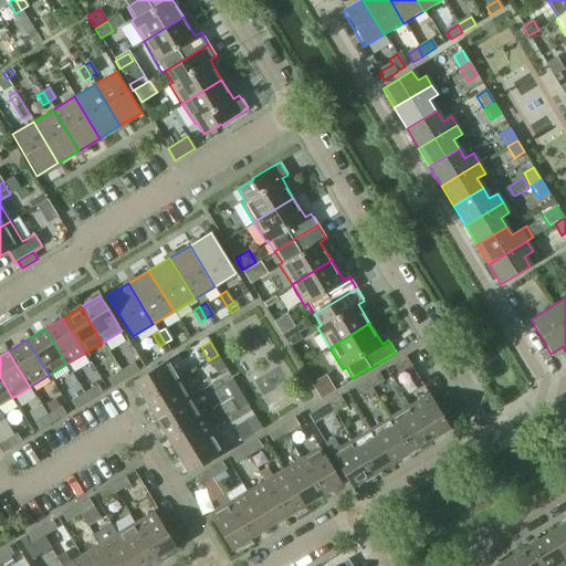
[(218,355),(209,360),(218,375),(226,369),(218,355)]
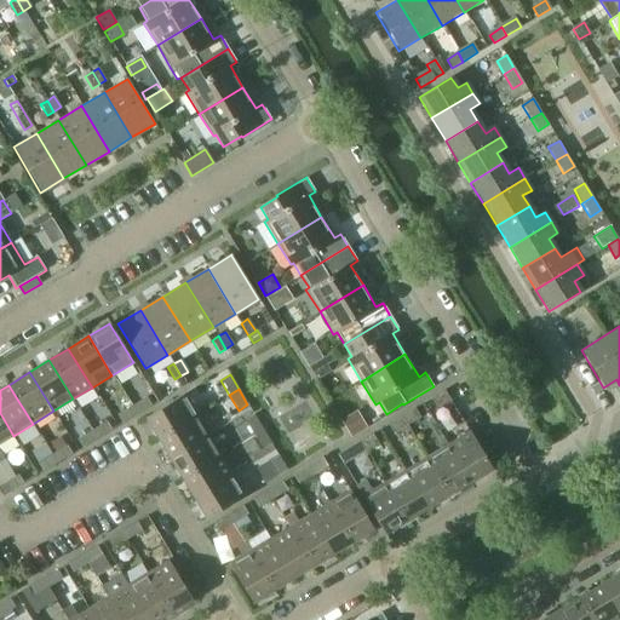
[(429,399),(436,408),(449,400),(443,390),(429,399)]
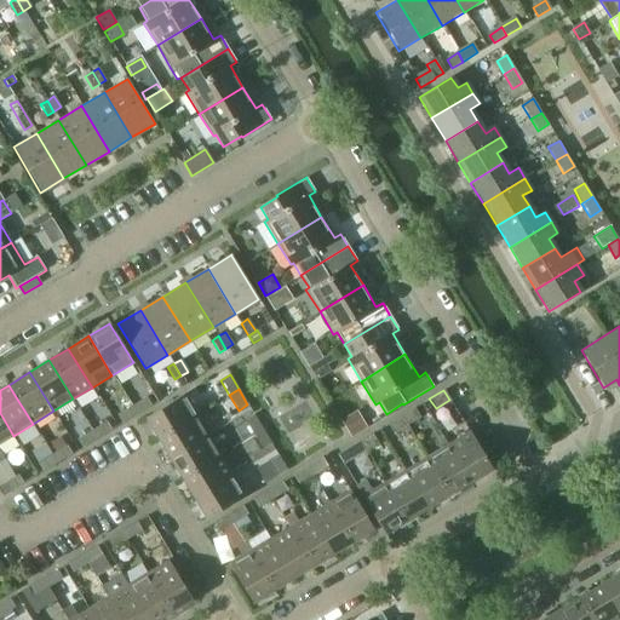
[(145,418),(158,438),(196,415),(184,395),(145,418)]
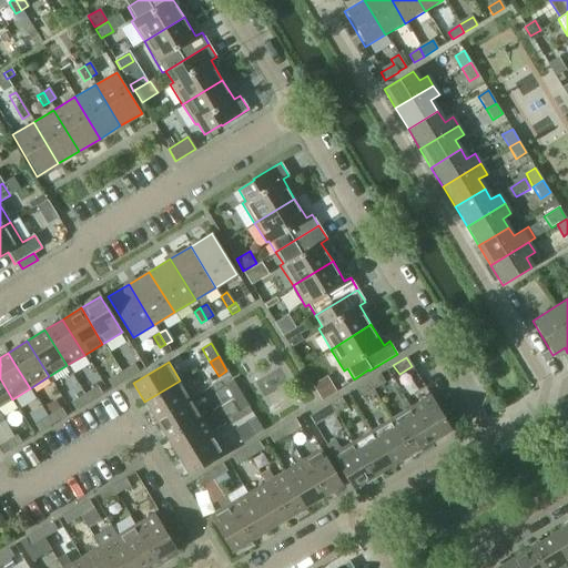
[(135,365),(121,374),(124,379),(139,372),(135,365)]
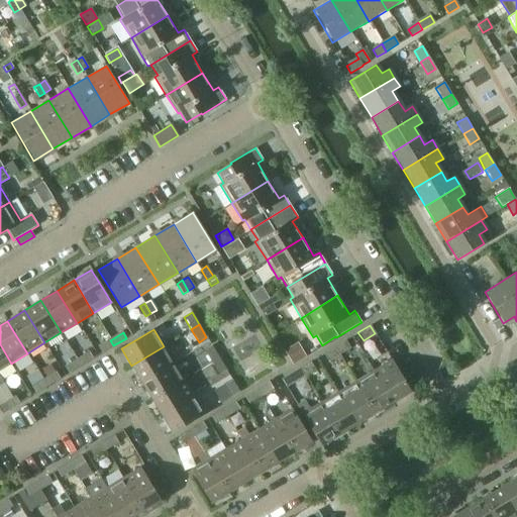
[(113,345),(110,340),(98,346),(102,352),(113,345)]
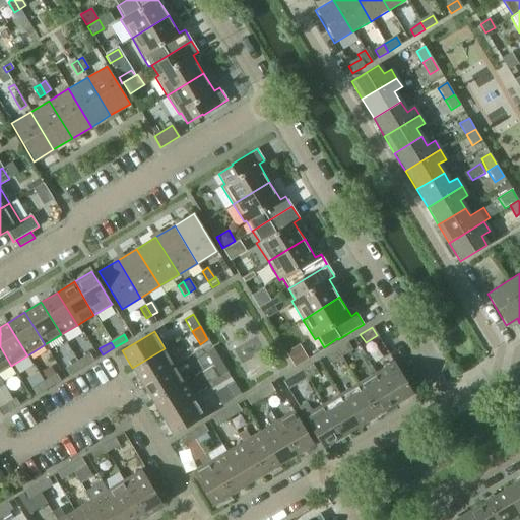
[(346,342),(335,349),(340,358),(351,350),(346,342)]
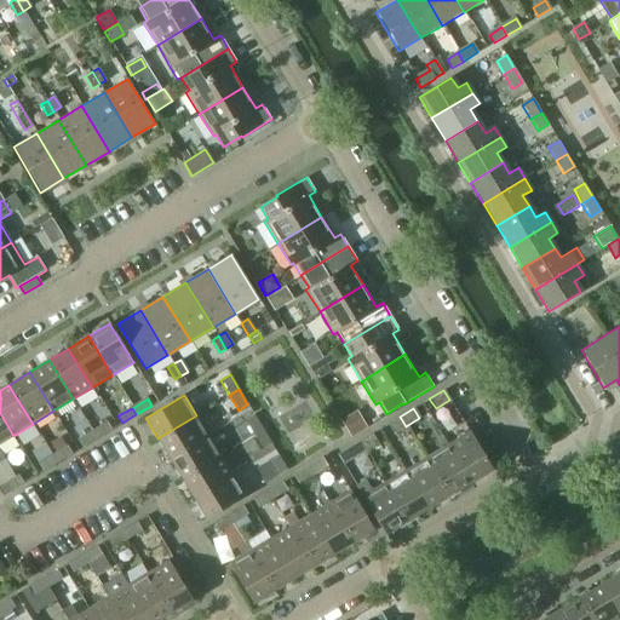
[(340,422),(351,438),(367,428),(356,411),(340,422)]
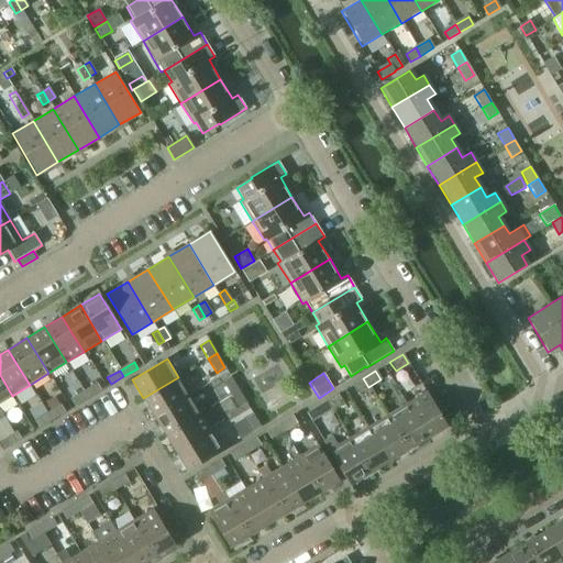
[(0,418),(2,417),(0,411),(0,403),(12,396),(0,375),(0,418)]
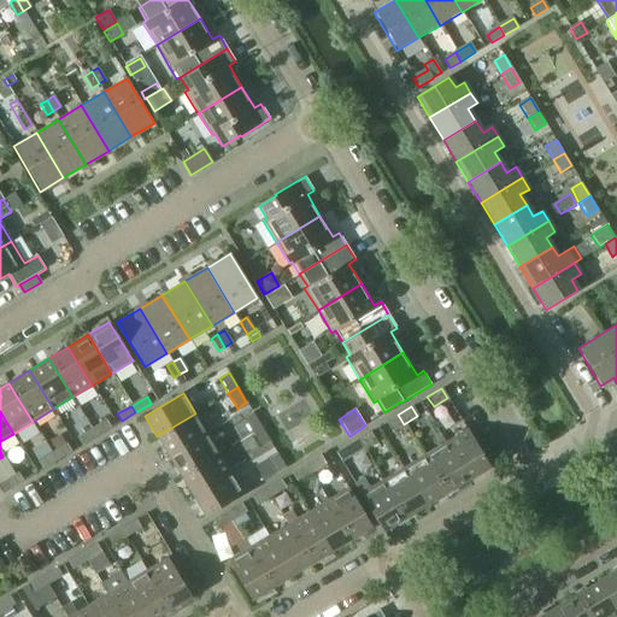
[(157,436),(169,456),(207,433),(195,413),(157,436)]
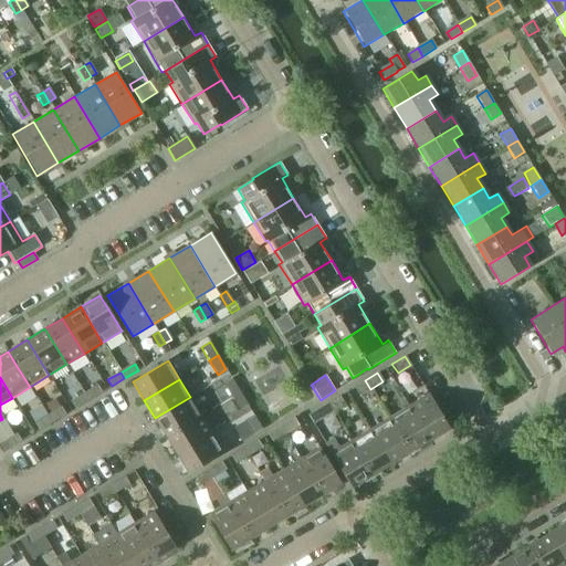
[(224,384),(232,397),(239,392),(232,379),(224,384)]
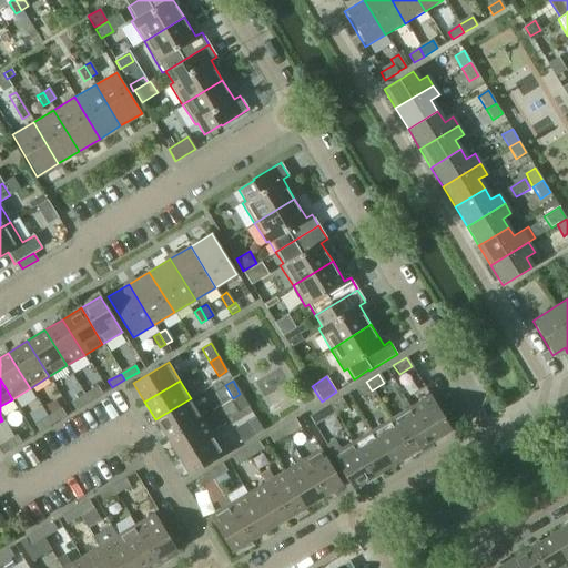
[(372,391),(366,382),(355,388),(361,397),(372,391)]
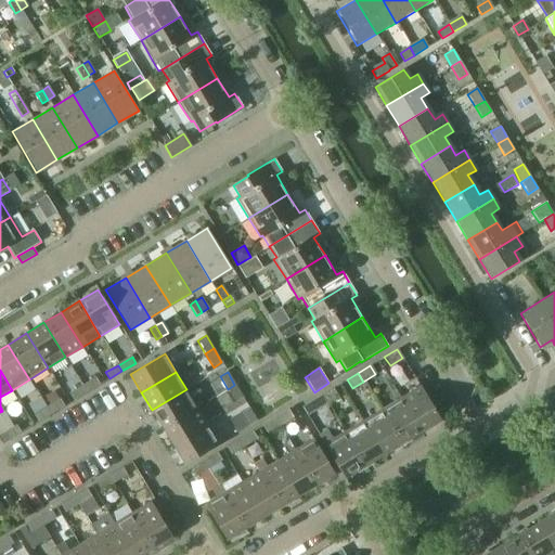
[(95,378),(82,386),(87,392),(100,385),(95,378)]
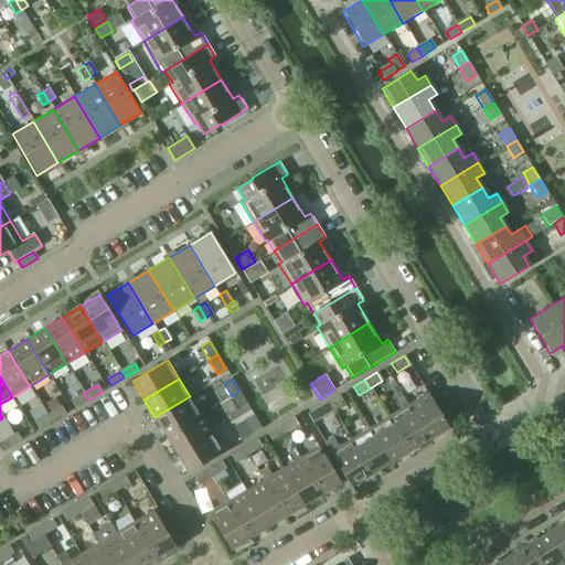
[(238,392),(232,396),(240,409),(247,405),(238,392)]
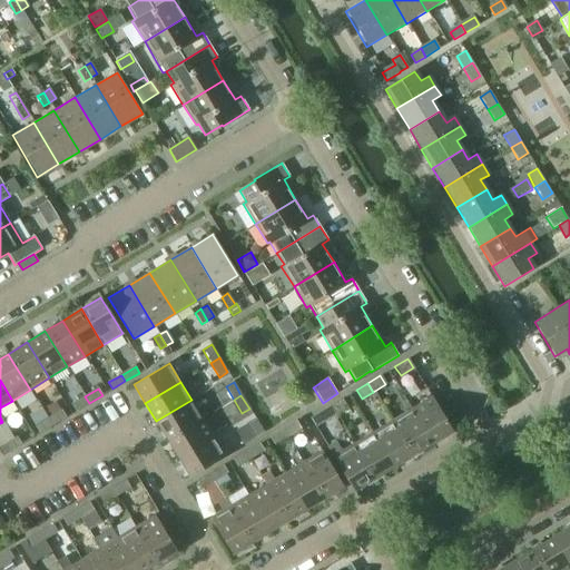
[(89,403),(85,396),(71,404),(76,411),(89,403)]
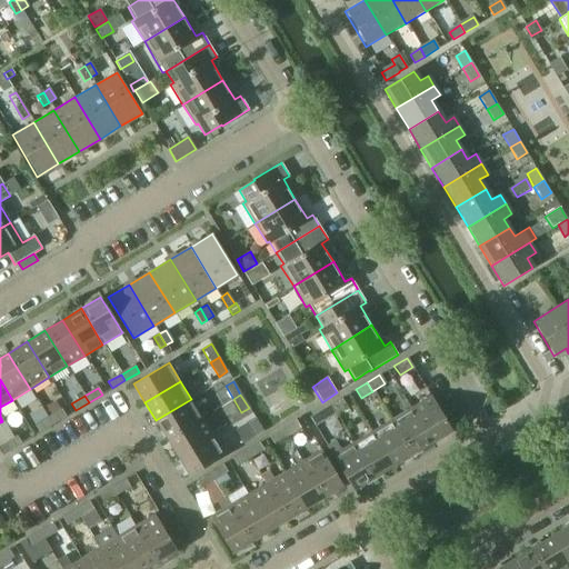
[(430,397),(410,409),(431,443),(451,431),(430,397)]
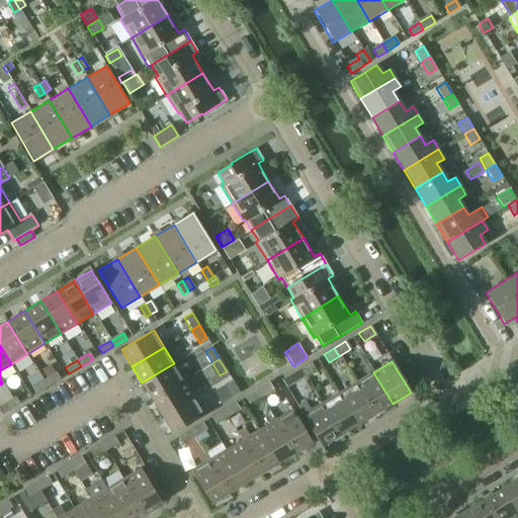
[(310,362),(299,368),(305,376),(315,370),(310,362)]
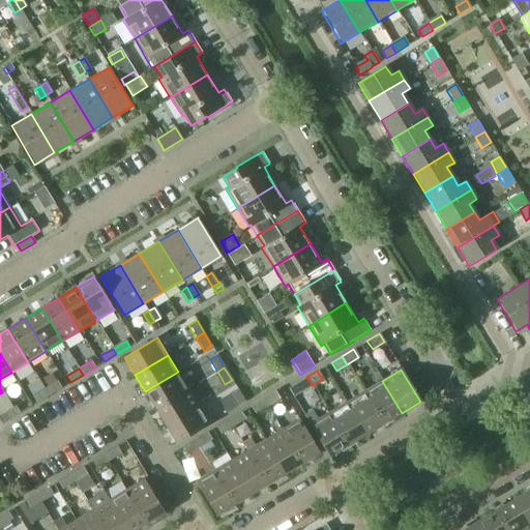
[(145,391),(155,409),(188,388),(178,372),(145,391)]
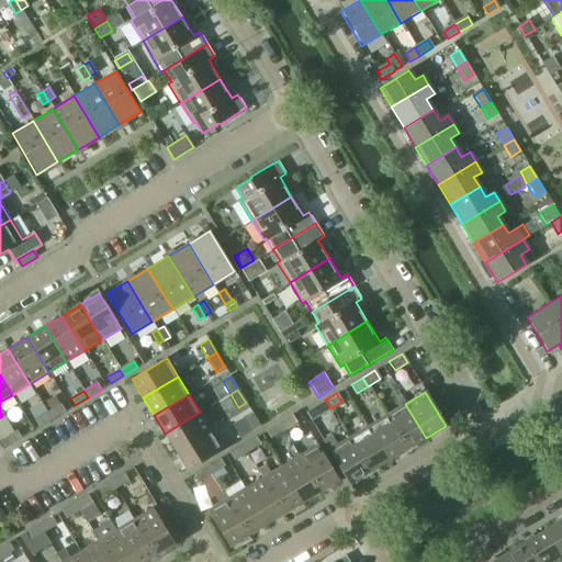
[(55,395),(45,402),(51,411),(60,405),(55,395)]
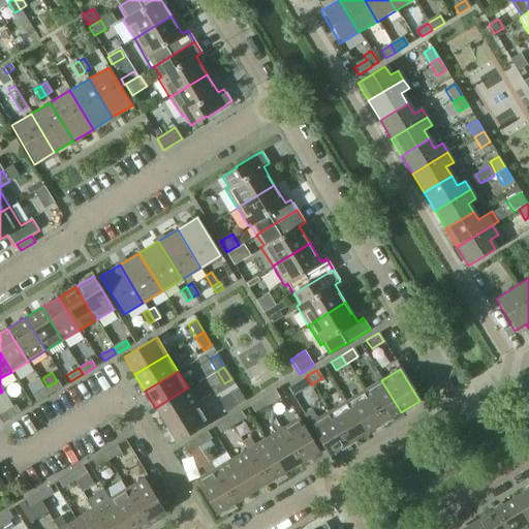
[(311,384),(306,376),(294,383),(300,392),(311,384)]
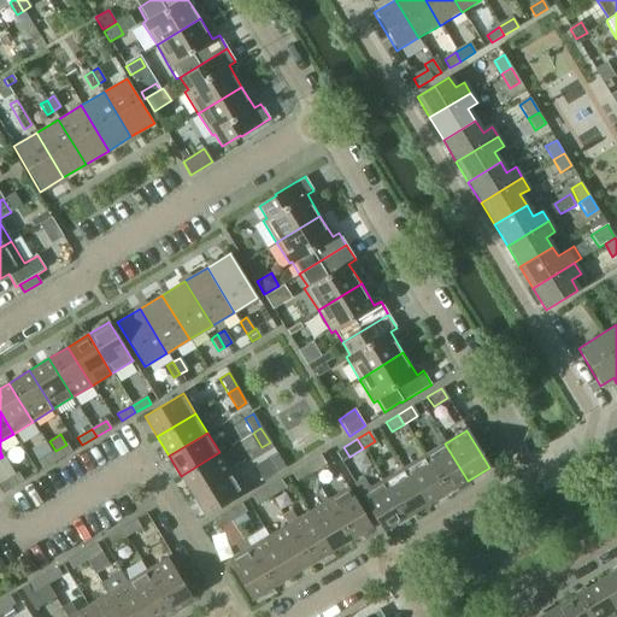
[(445,444),(423,456),(446,493),(468,481),(445,444)]
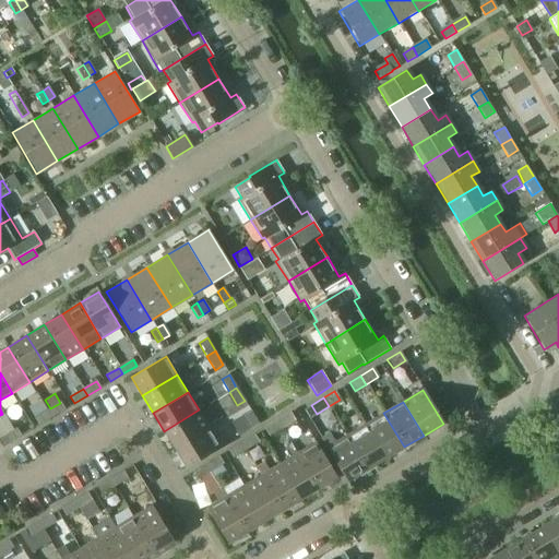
[(50,408),(47,411),(51,417),(66,409),(61,403),(60,403),(50,408)]
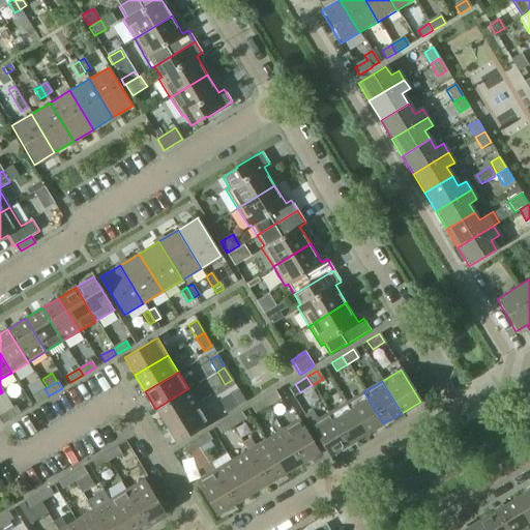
[(155,409),(166,425),(199,405),(188,388),(155,409)]
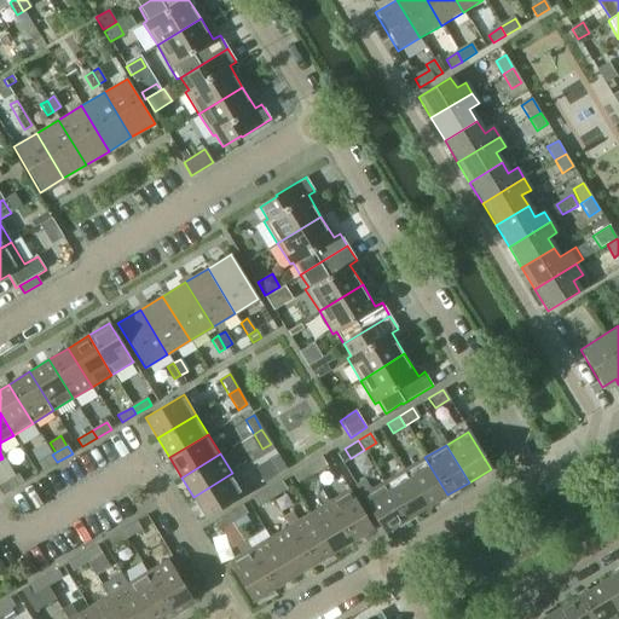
[(57,462),(52,455),(39,463),(42,470),(57,462)]
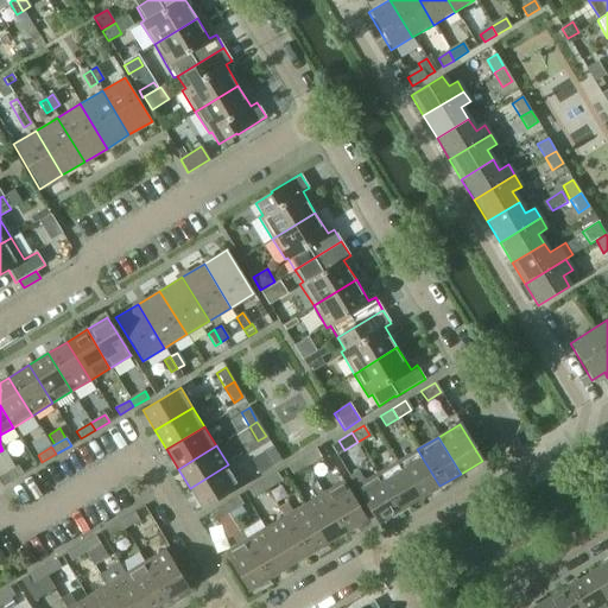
[(266,451),(274,466),(282,462),(273,447),(266,451)]
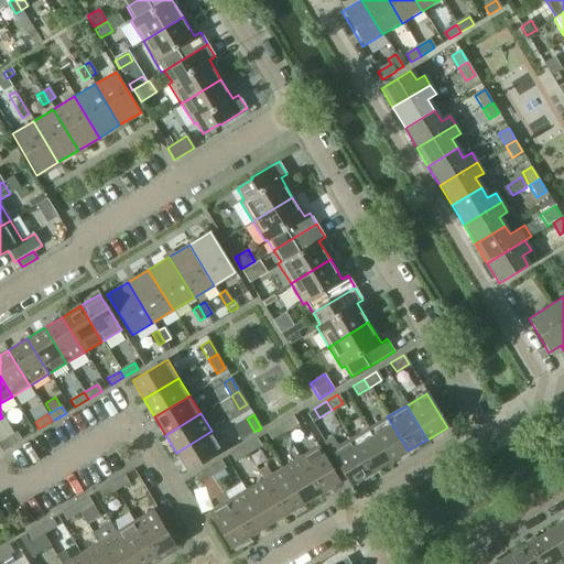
[(293,416),(280,424),(284,432),(297,424),(293,416)]
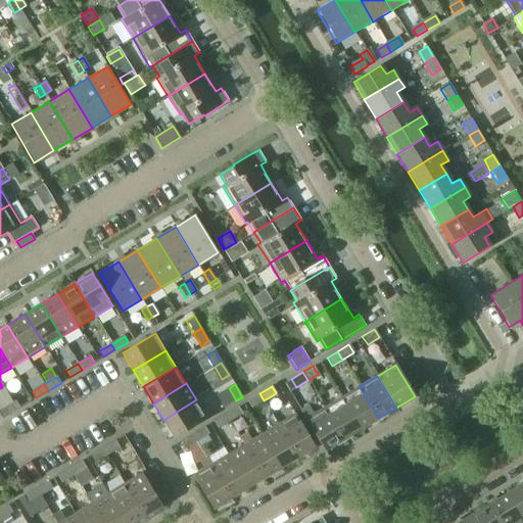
[(359,386),(341,397),(361,429),(378,418),(359,386)]
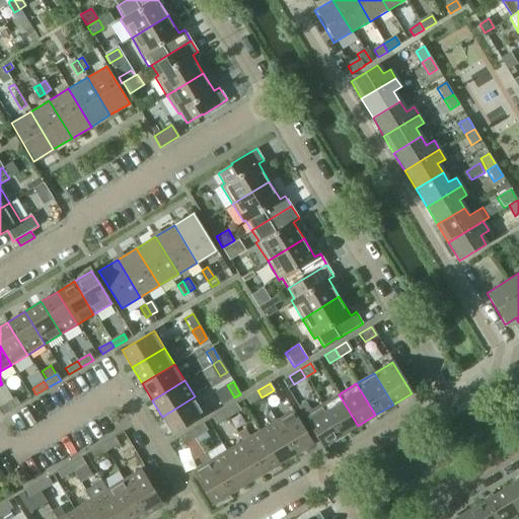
[(262,397),(257,390),(245,398),(249,404),(262,397)]
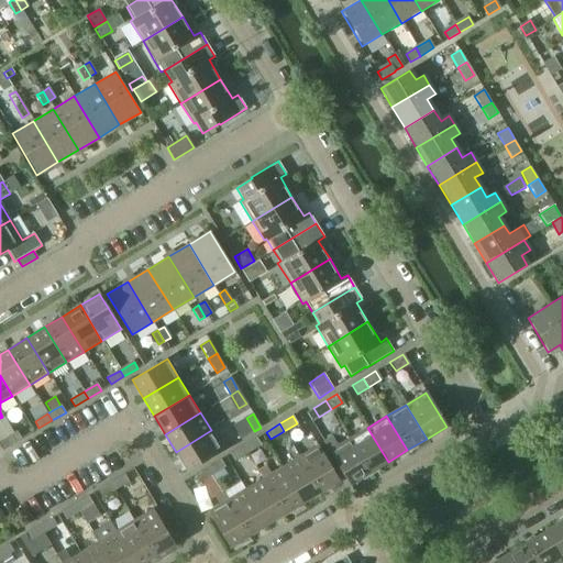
[(367,428),(349,439),(370,473),(388,462),(367,428)]
